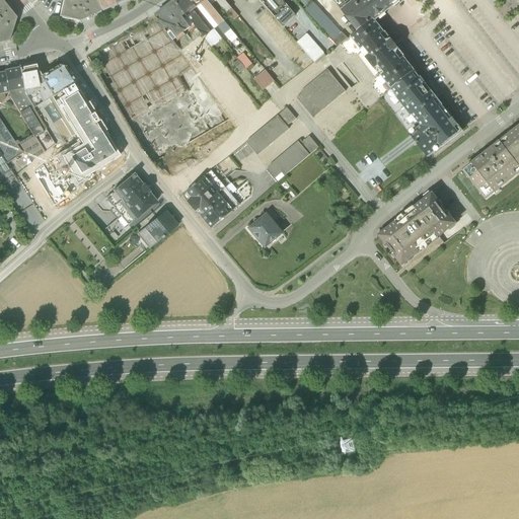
[(0,0),(0,43),(8,42),(16,18),(0,0)]
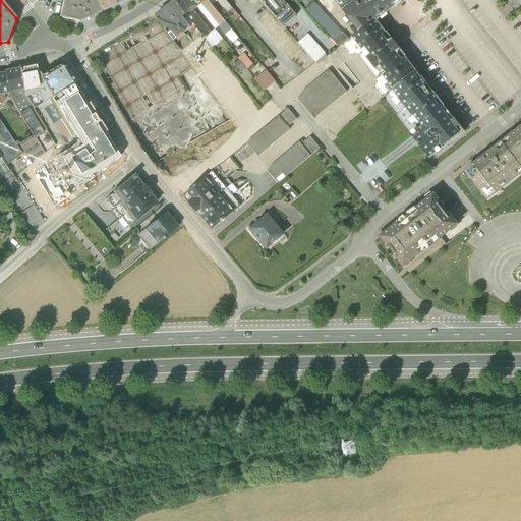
[(96,0),(63,0),(60,16),(79,21),(101,11),(96,0)]
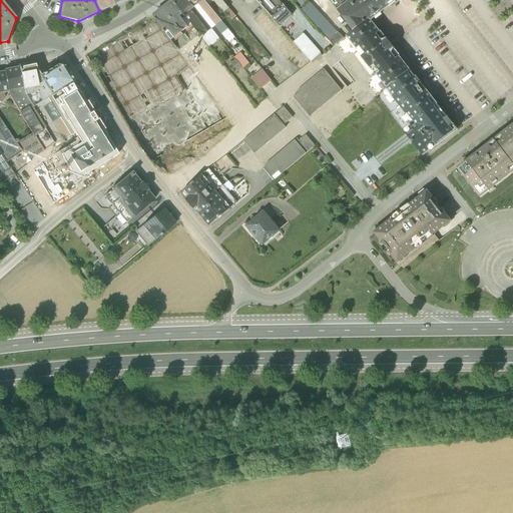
[(94,0),(99,11),(113,4),(110,0),(94,0)]
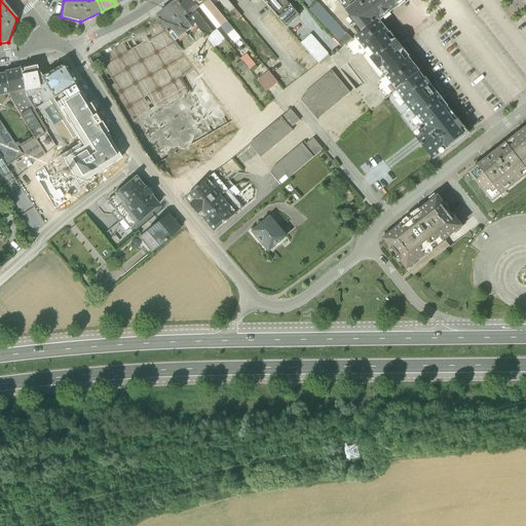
[(196,26),(207,38),(217,30),(192,0),(178,0),(178,1),(196,26)]
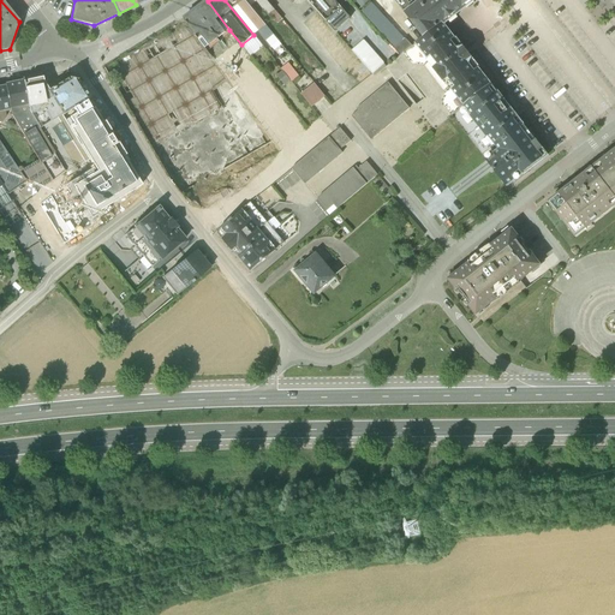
[(275,53),(284,46),(250,6),(244,0),(225,0),(254,35),(257,31),(275,53)]
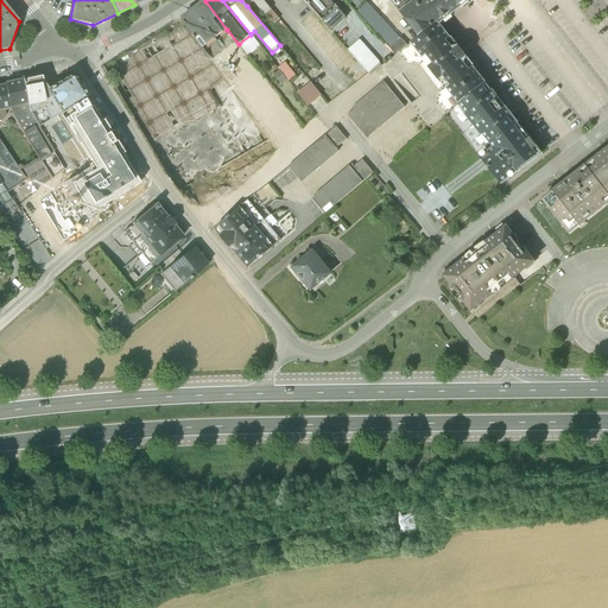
[(263,0),(241,0),(247,6),(253,1),(264,16),(265,14),(273,24),(279,19),(271,10),(263,0)]
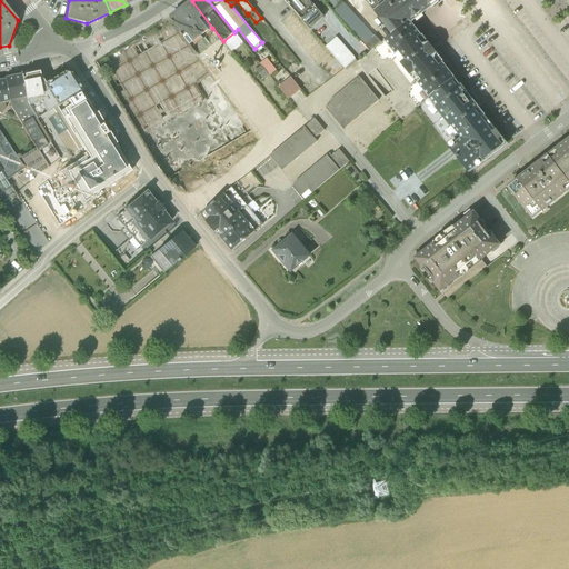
[(282,0),(301,20),(316,8),(308,0),(282,0)]
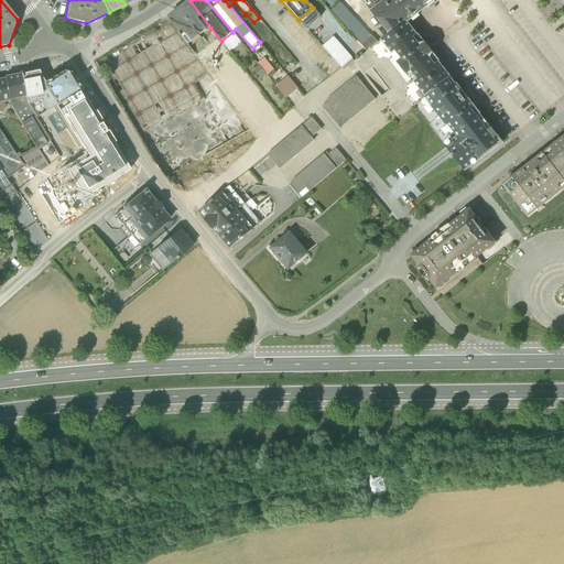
[(360,0),(369,12),(384,0),(360,0)]
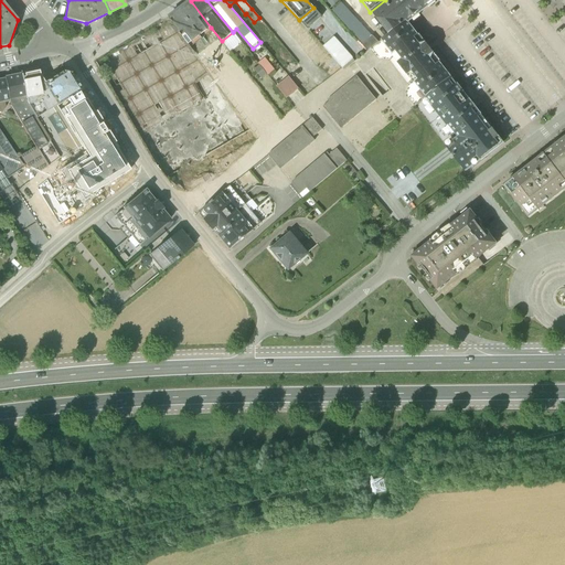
[(385,0),(370,12),(388,34),(407,21),(408,22),(427,7),(436,0),(385,0)]
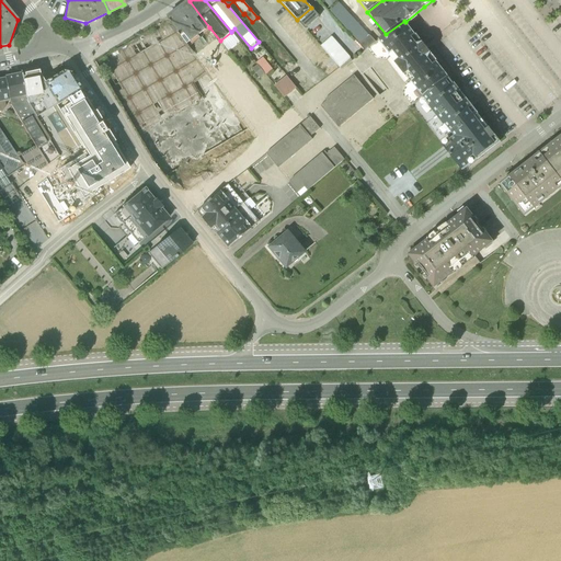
[(209,27),(190,1),(182,6),(183,8),(179,10),(198,36),(209,27)]
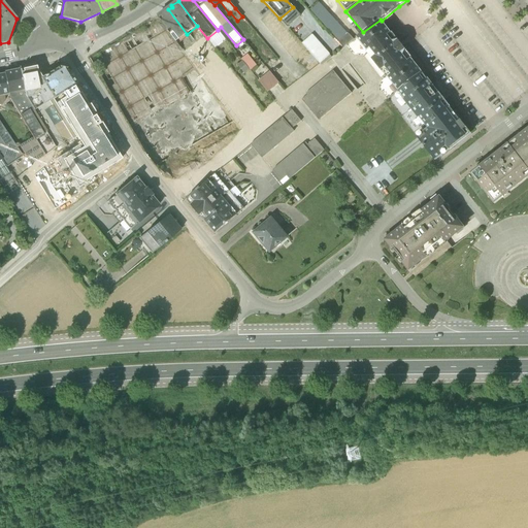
[(343,47),(353,39),(348,33),(347,33),(318,2),(309,10),(338,41),(338,42),(343,47)]
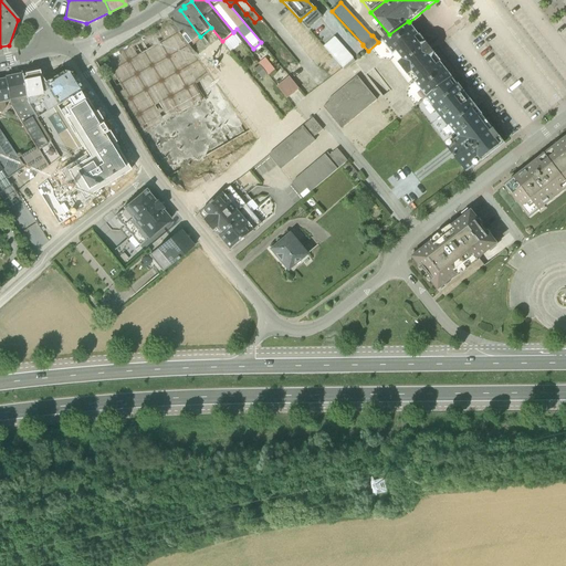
[(175,12),(168,18),(189,44),(200,37),(180,10),(177,13),(175,12)]
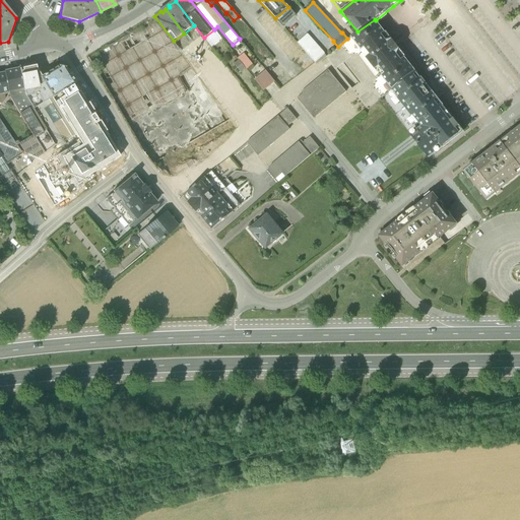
[(381,76),(391,88),(414,71),(413,68),(404,57),(405,56),(376,20),(375,19),(358,31),(350,37),(361,50),(361,51),(381,77),(381,76)]
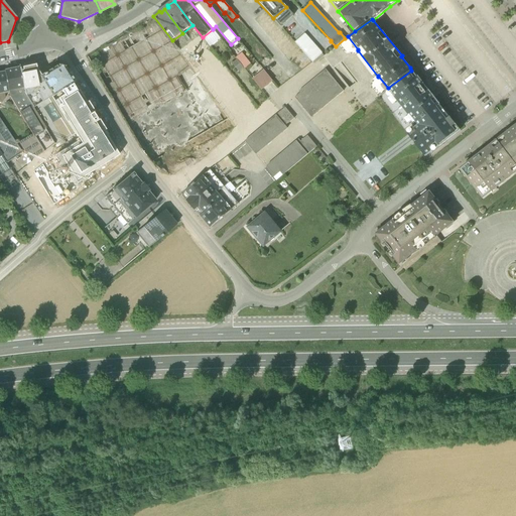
[(213,29),(203,37),(210,46),(220,38),(213,29)]
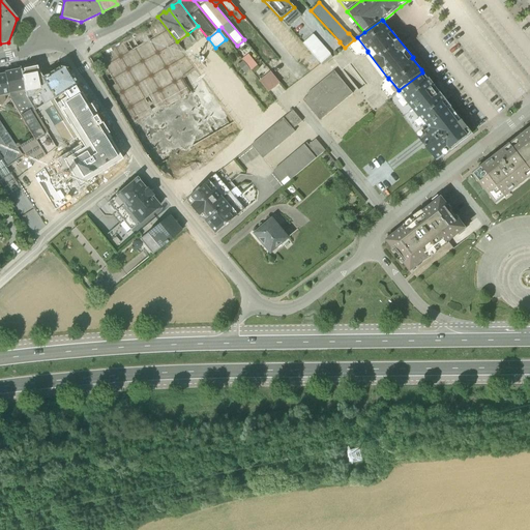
[(332,57),(314,34),(303,43),(318,60),(322,65),(332,57)]
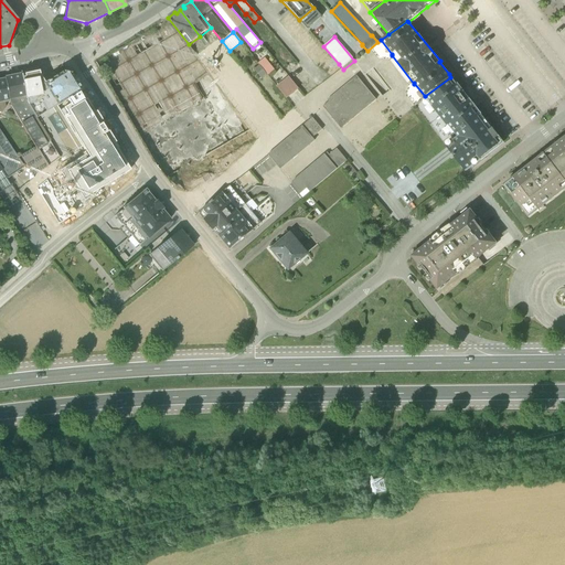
[(274,70),(264,57),(258,63),(259,65),(266,74),(267,75),(274,70)]
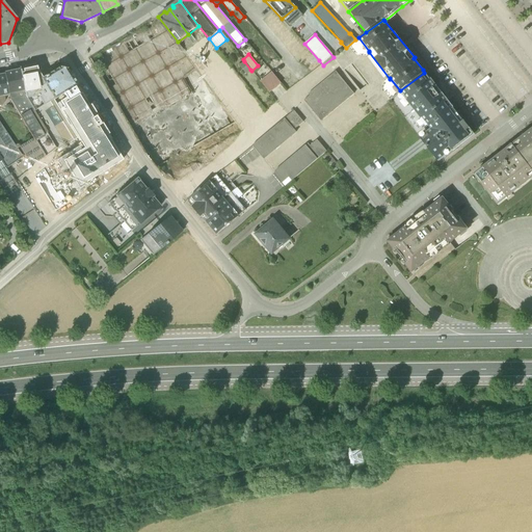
[(314,55),(310,59),(314,65),(319,60),(314,55)]
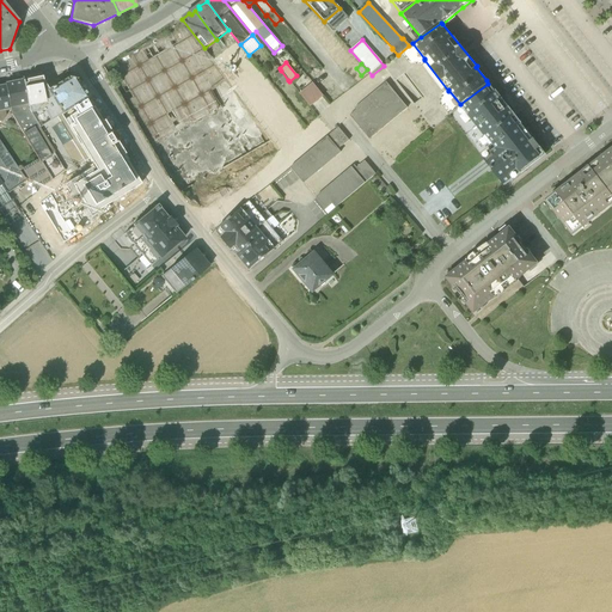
[(281,71),(275,75),(283,85),(288,80),(281,71)]
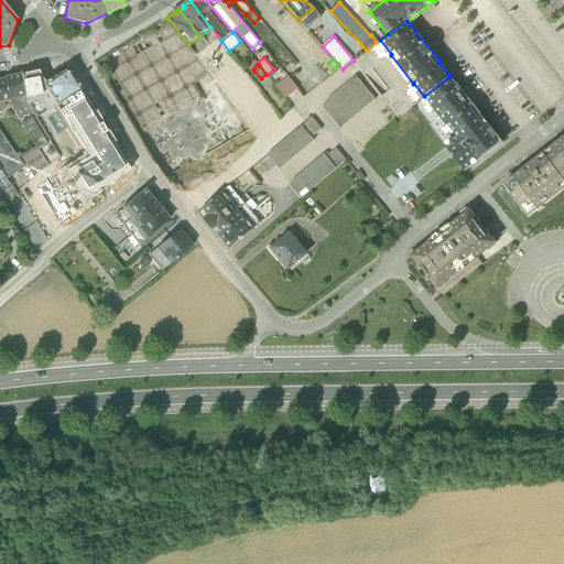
[(389,90),(372,69),(365,75),(381,96),(389,90)]
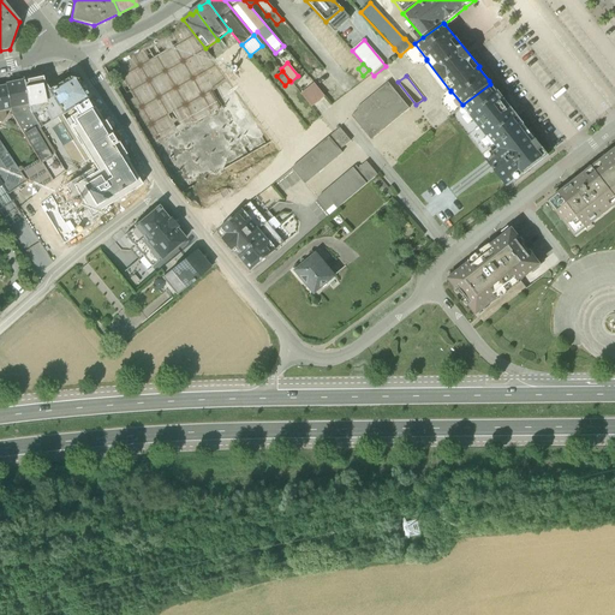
[(47,91),(61,115),(88,99),(76,79),(70,78),(47,91)]
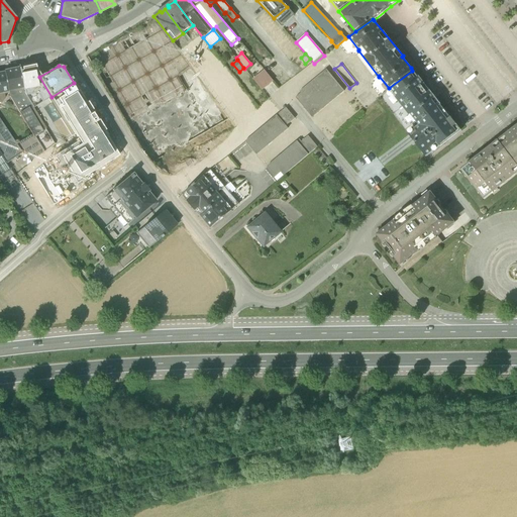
[(55,144),(57,145),(75,134),(39,77),(40,76),(35,68),(28,69),(28,67),(27,67),(18,69),(24,94),(55,144)]
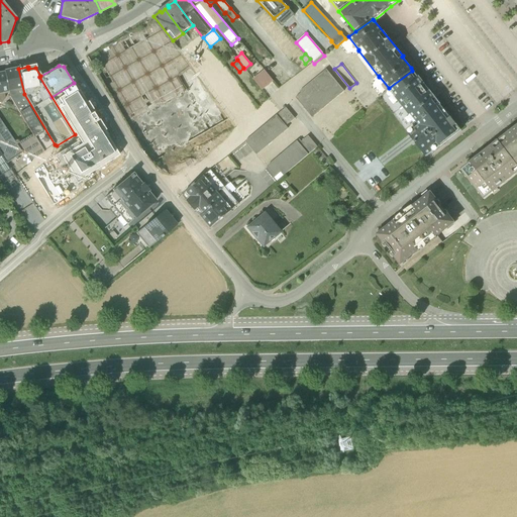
[(32,134),(43,152),(55,144),(24,94),(18,69),(4,72),(8,93),(9,98),(32,134)]
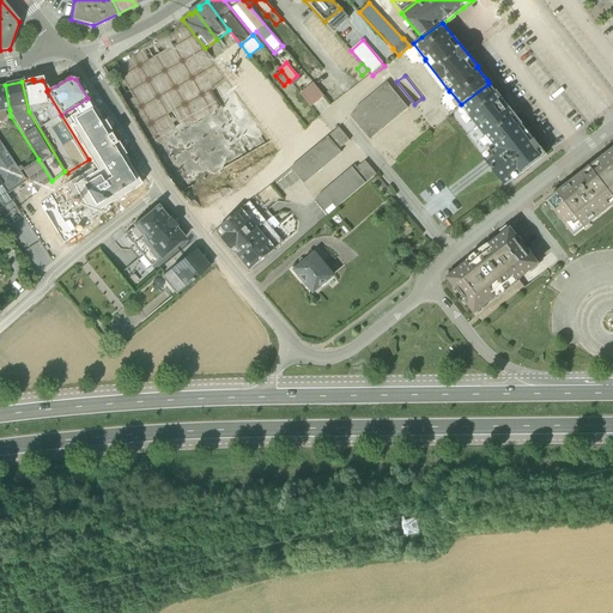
[(323,96),(313,83),(299,93),(310,107),(323,96)]
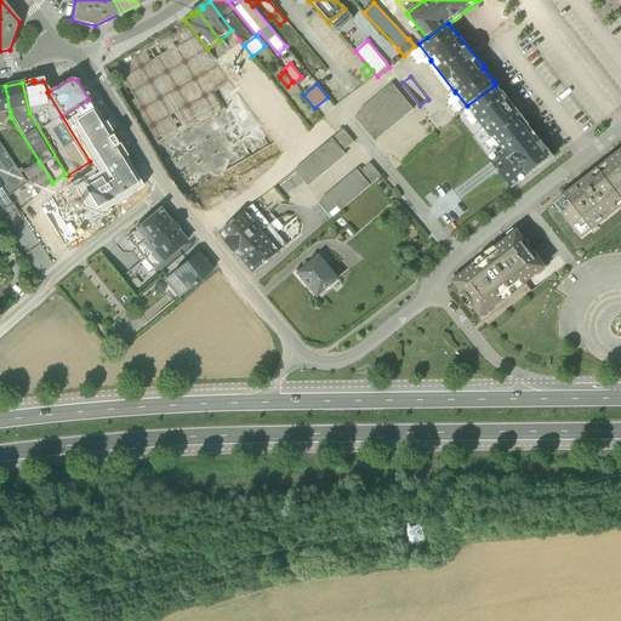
[(354,118),(375,142),(412,109),(392,84),(359,109),(360,112),(354,118)]
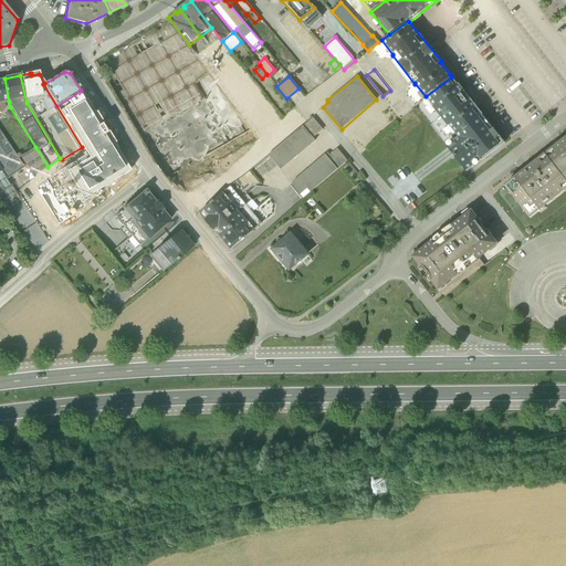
[(449,126),(456,135),(481,115),(451,77),(426,96),(432,106),(432,107),(448,127),(449,126)]
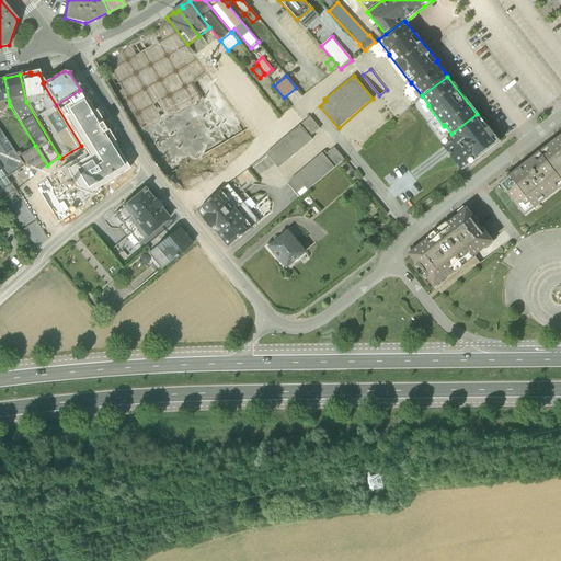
[(1,78),(0,78),(0,111),(2,111),(4,106),(4,102),(9,101),(4,79),(2,79),(1,78)]
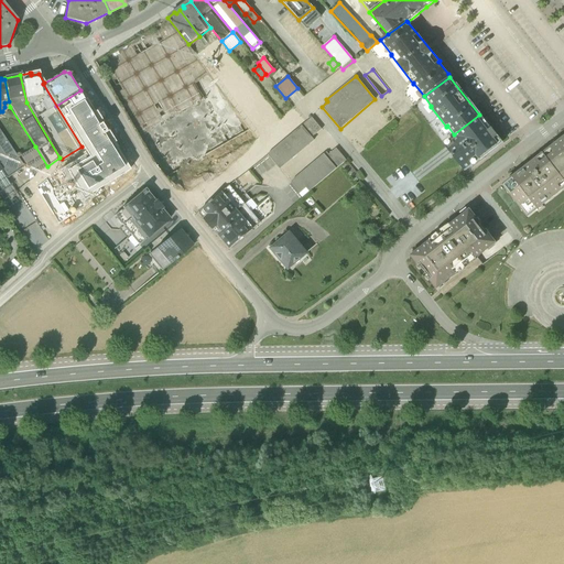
[(500,142),(479,115),(454,134),(456,137),(452,140),(451,139),(445,143),(446,144),(445,145),(464,171),(500,142)]
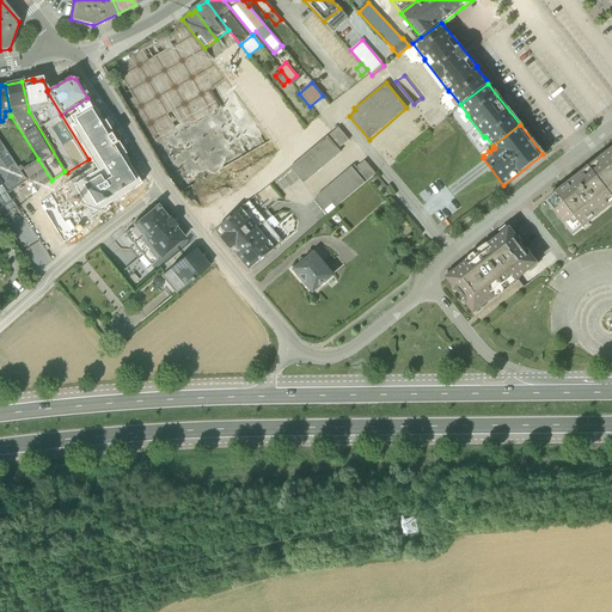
[(348,140),(338,127),(291,167),(304,183),(341,153),(338,148),(348,140)]
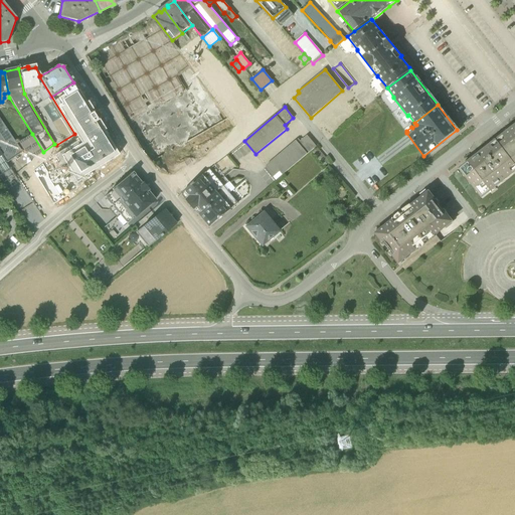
[(0,154),(1,156),(6,163),(22,152),(0,120),(0,154)]
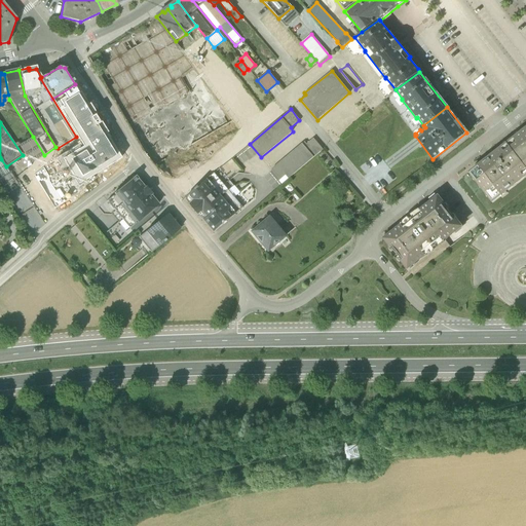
[(525,127),(506,143),(525,167),(525,127)]
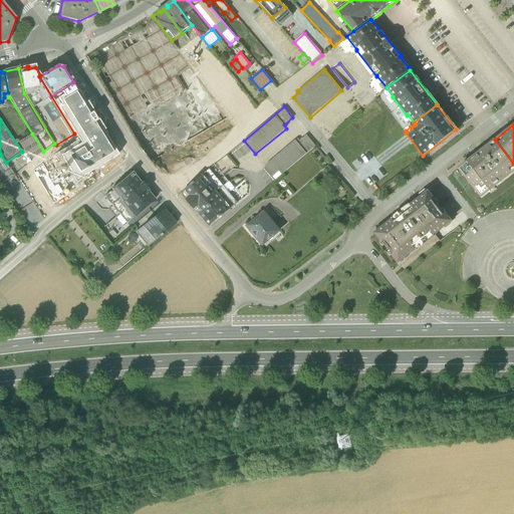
[(29,160),(43,152),(32,134),(18,142),(29,160)]
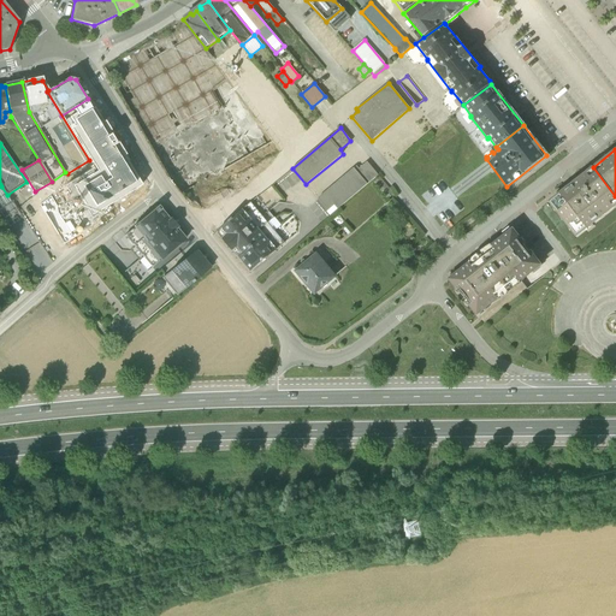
[(330,215),(378,175),(367,163),(359,169),(356,166),(354,169),(318,199),(327,211),(326,212),(330,215)]
